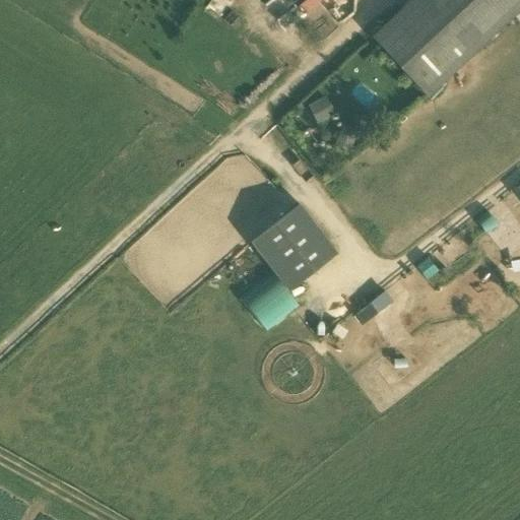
[(519,0),(411,0),(372,38),(427,96),(519,8),(519,0)]
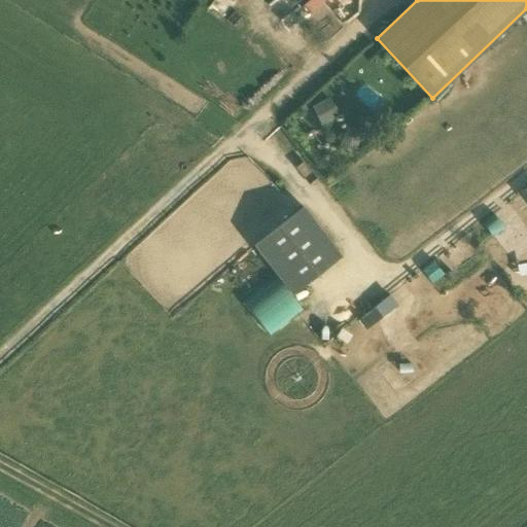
[(329,97),(314,106),(323,123),(339,113),(329,97)]
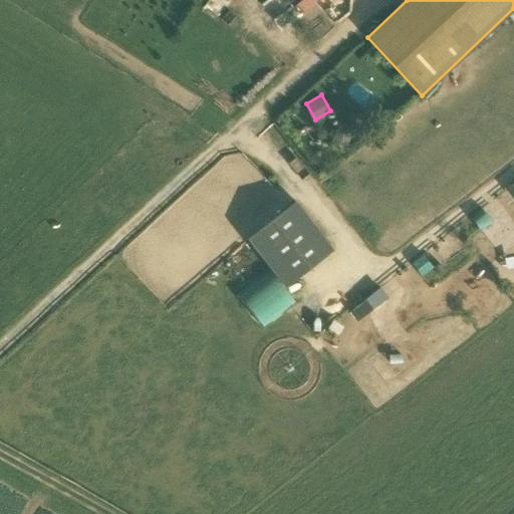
[(332,143),(346,147),(353,127),(339,122),(332,143)]
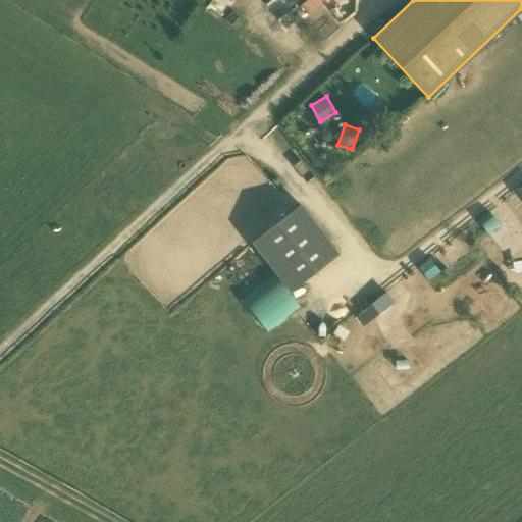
[(338,255),(301,205),(252,243),(290,292),(338,255)]
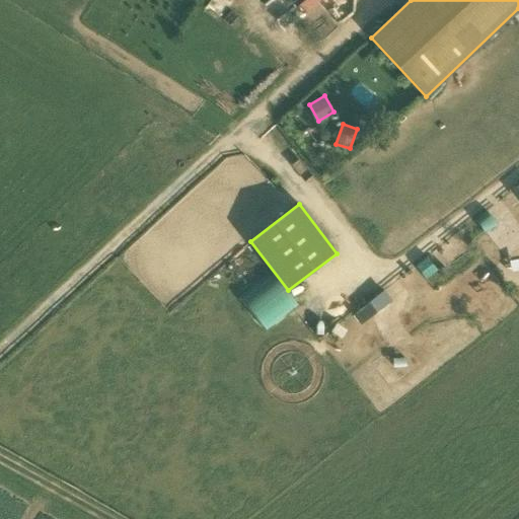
[(361,320),(393,303),(387,293),(355,310),(361,320)]
